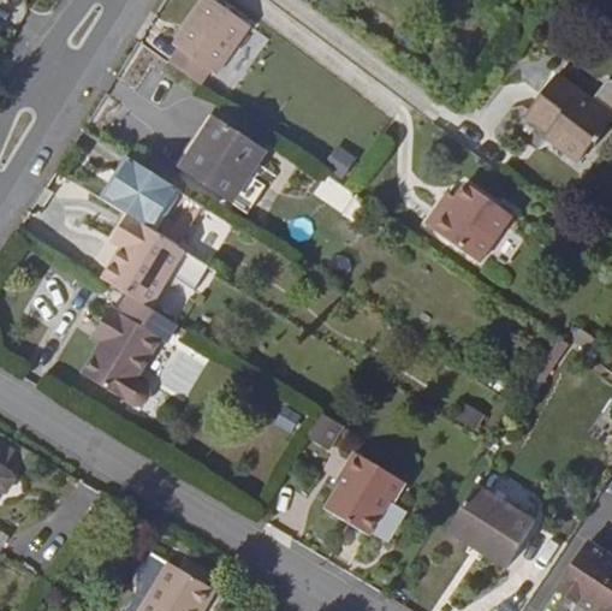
[(179,49),(170,64),(201,85),(211,70),(217,75),(250,27),(213,0),(206,0),(174,45),(179,49)]
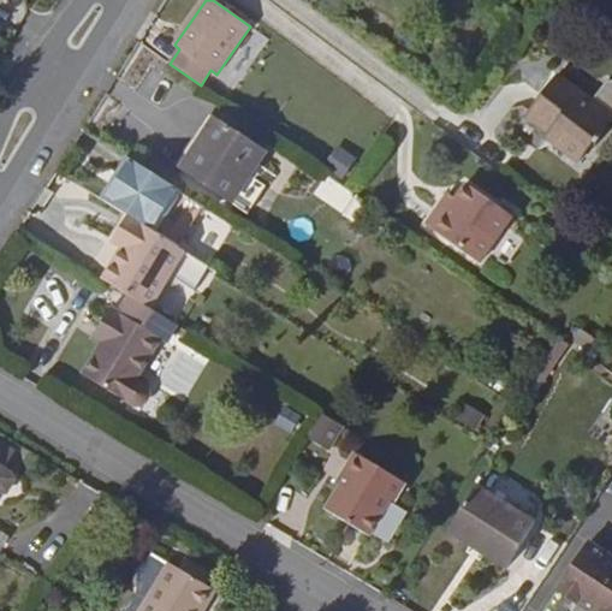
[(548,130),(545,135),(580,162),(611,120),(611,79),(606,81),(590,102),(554,76),(527,113),(548,130)]
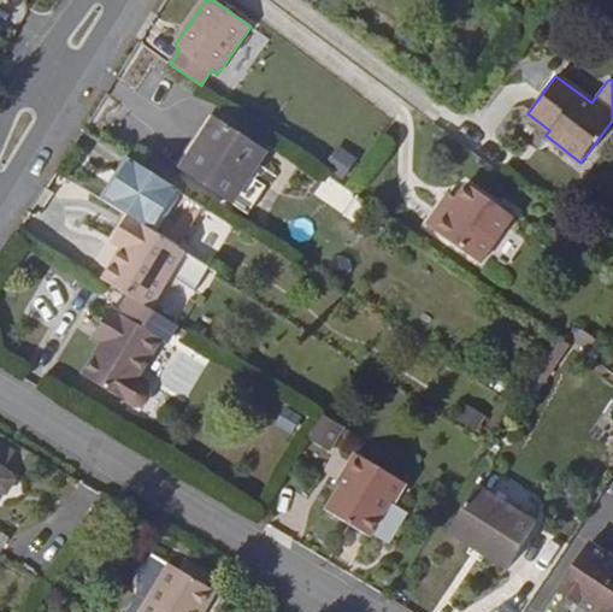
[(536,149),(546,135),(549,130),(528,113),(513,131),(536,149)]
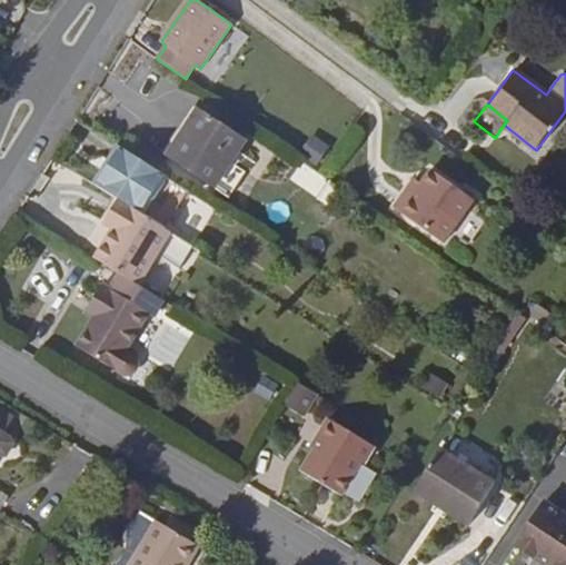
[(212,187),(230,161),(245,139),(201,109),(169,158),(212,187)]
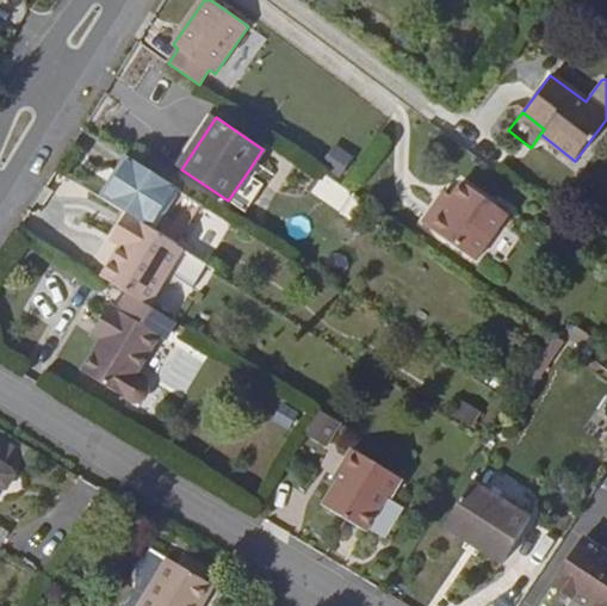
[(317,162),(340,173),(351,150),(328,140),(317,162)]
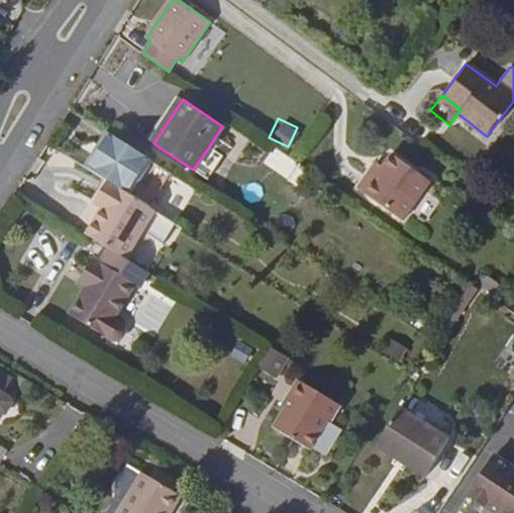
[(109,133),(97,151),(103,155),(114,136),(109,133)]
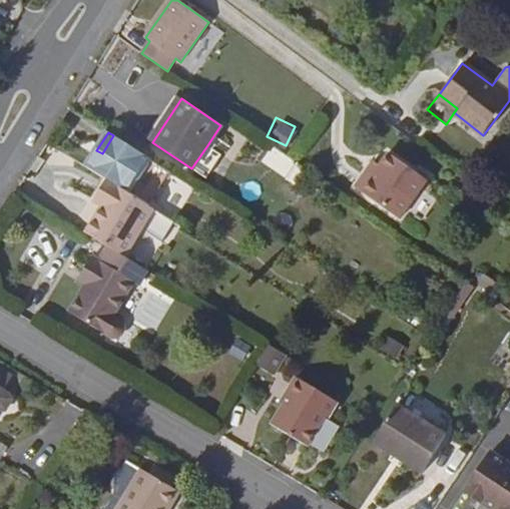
[(86,167),(107,179),(141,201),(151,184),(138,175),(149,158),(113,135),(102,153),(96,150),(86,167)]
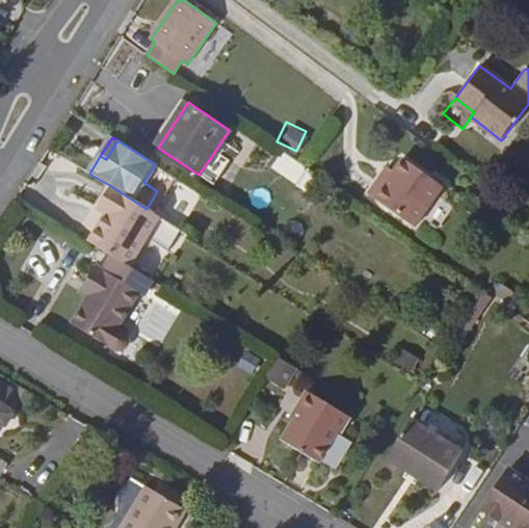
[(231,161),(215,151),(199,175),(214,186),(231,161)]
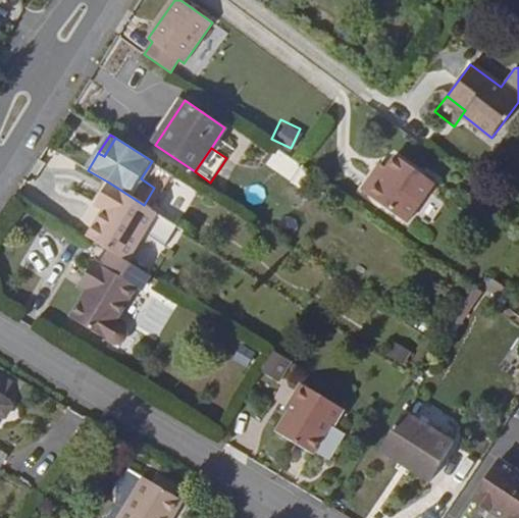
[(284,165),(291,156),(277,148),(264,166),(286,182),(294,171),(284,165)]
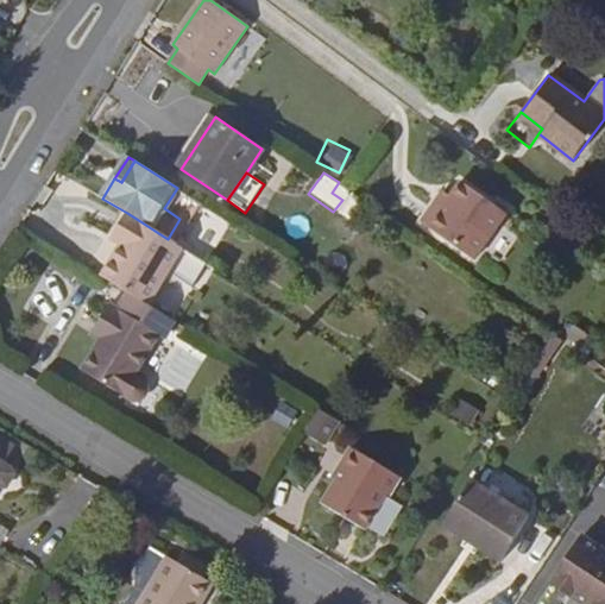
[(445,203),(439,199),(421,221),(474,260),(506,213),(461,180),(451,195),(445,203)]
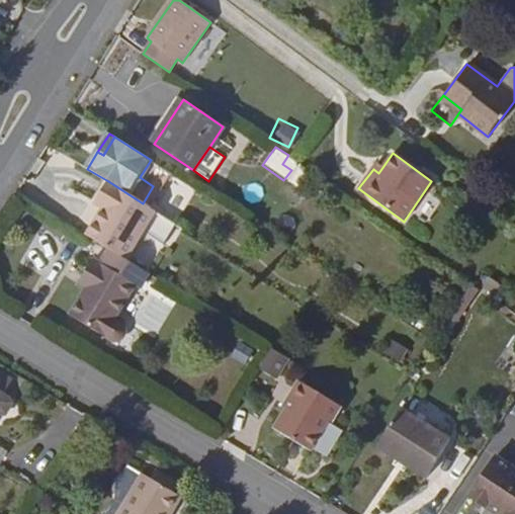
[(377,162),(373,169),(378,173),(383,166),(377,162)]
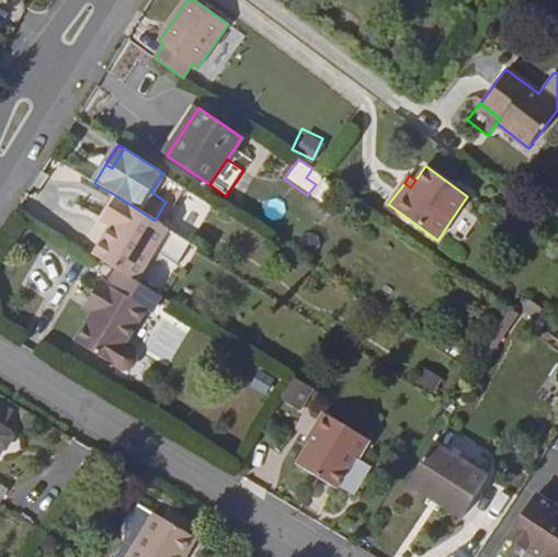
[(114,226),(94,257),(118,271),(136,282),(155,251),(168,229),(155,220),(117,196),(103,218),(114,226)]
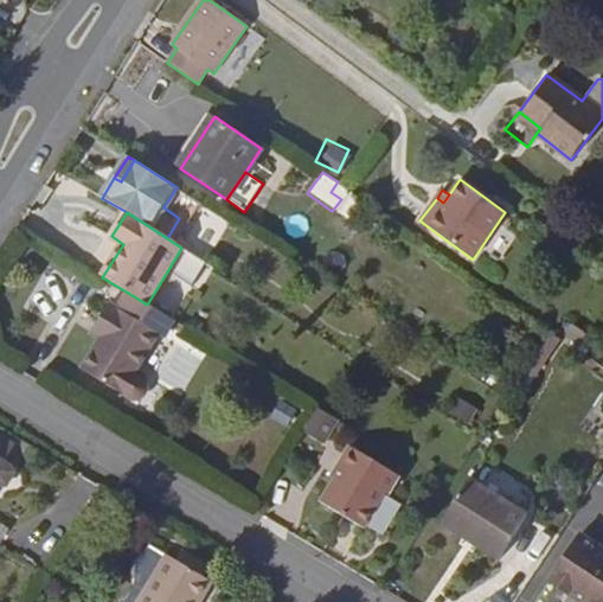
[(193,287),(207,264),(181,248),(167,271),(193,287)]
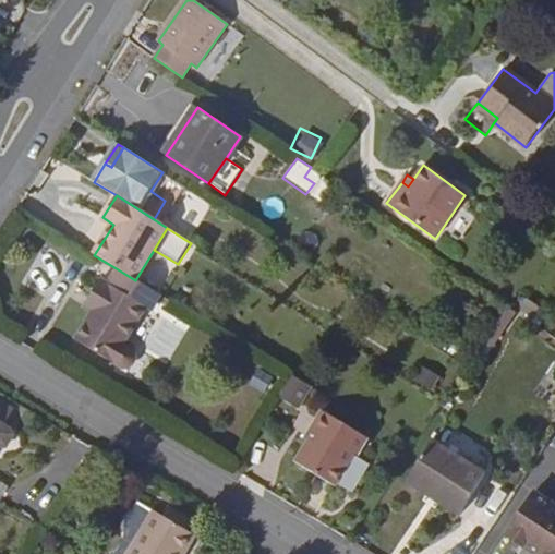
[(135,280),(118,269),(108,285),(100,279),(89,298),(98,303),(93,310),(75,340),(121,368),(124,368),(129,368),(135,362),(136,357),(134,351),(125,345),(145,308),(152,311),(160,296),(135,280)]
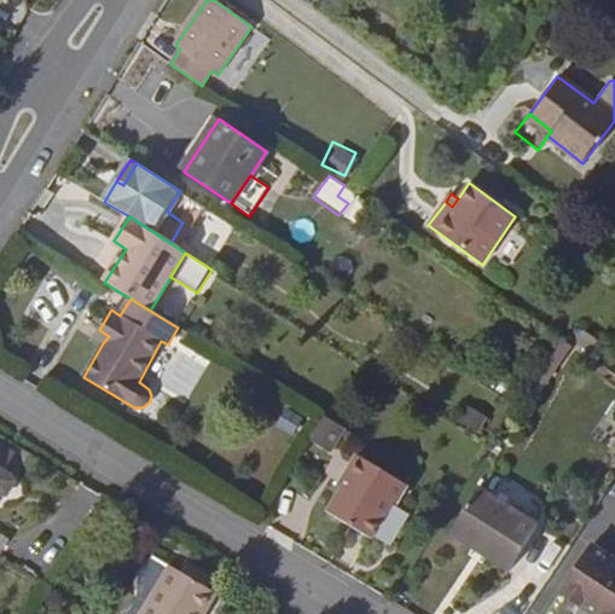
[(109,336),(99,330),(94,337),(103,343),(109,336)]
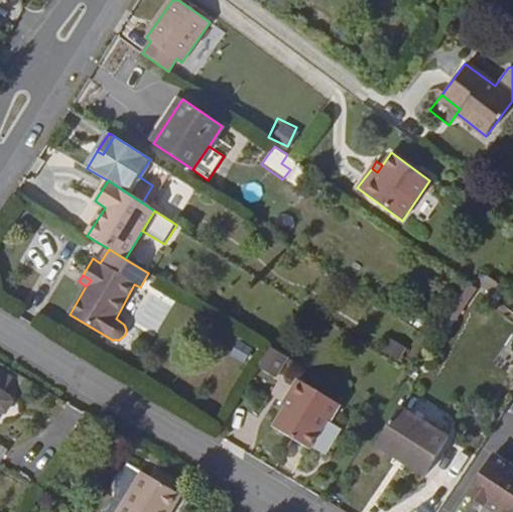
[(493,293),(500,283),(488,275),(481,285),(493,293)]
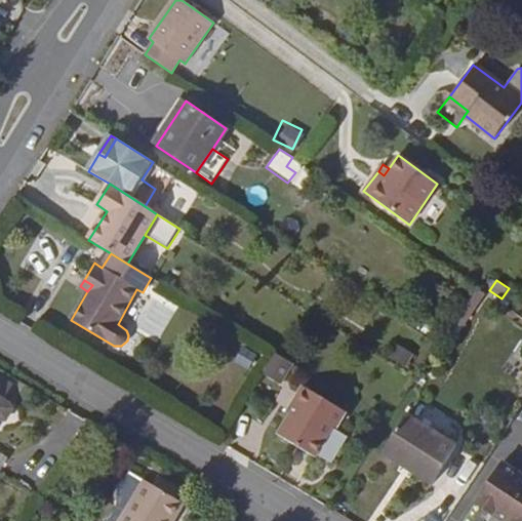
[(390,338),(382,354),(401,365),(410,350),(390,338)]
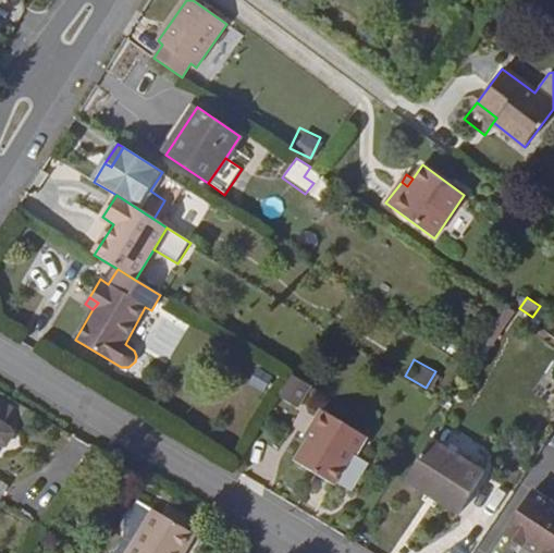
[(261,390),(270,375),(254,364),(244,380),(261,390)]
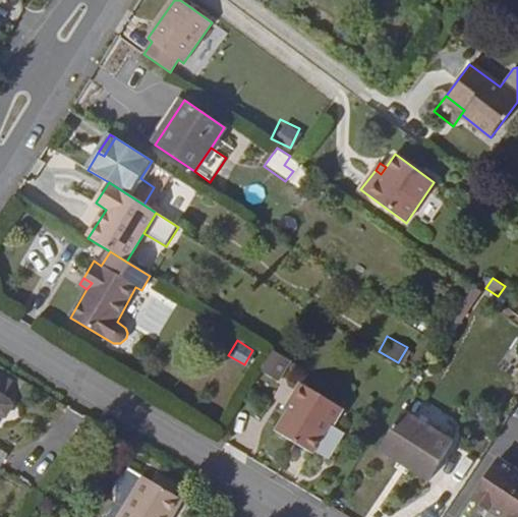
[(279,381),(291,360),(273,350),(261,368),(279,381)]
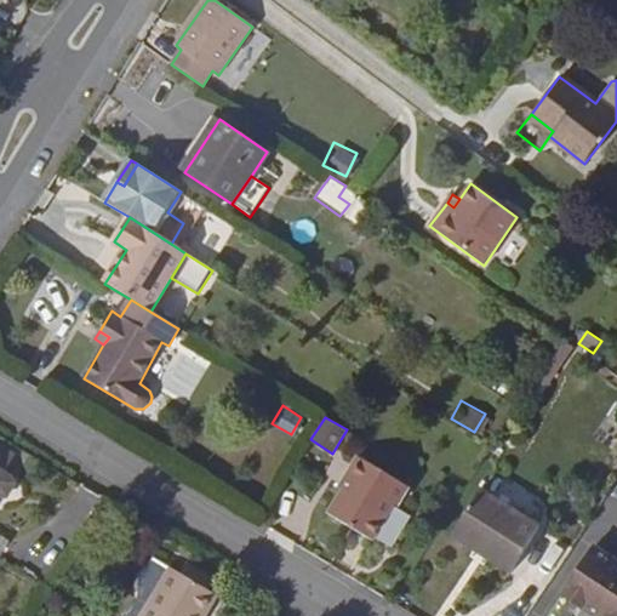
[(0,497),(9,497),(16,484),(13,477),(6,472),(16,455),(0,445),(0,497)]
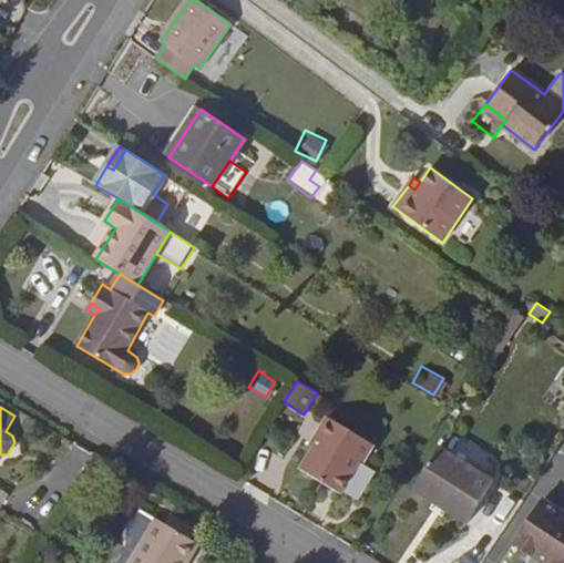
[(365,462),(375,444),(328,417),(311,443),(315,447),(300,469),(341,493),(361,460),(365,462)]
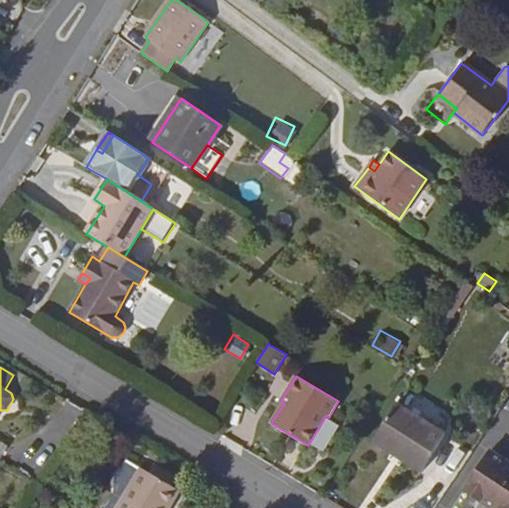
[(422,472),(446,434),(397,403),(373,441),(422,472)]
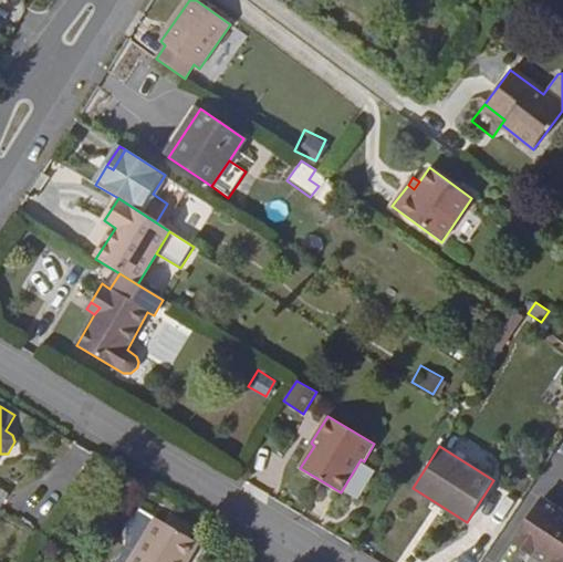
[(0,509),(1,509),(10,493),(0,487),(0,509)]
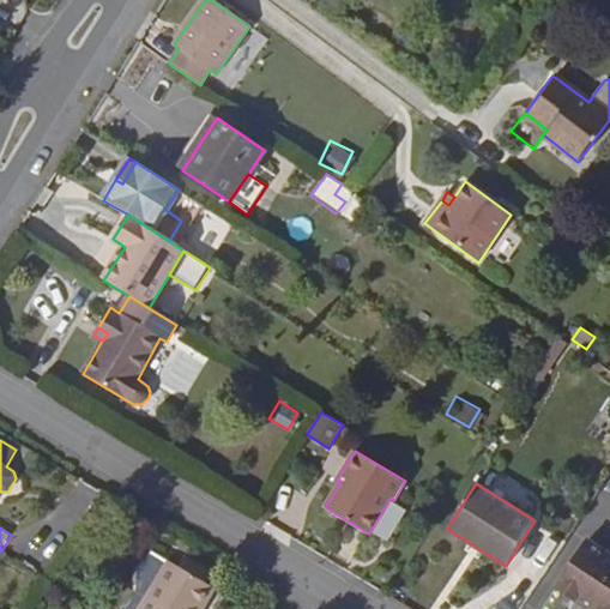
[(556,588),(577,601),(583,591),(602,603),(598,608),(609,608),(609,556),(586,541),(556,588)]
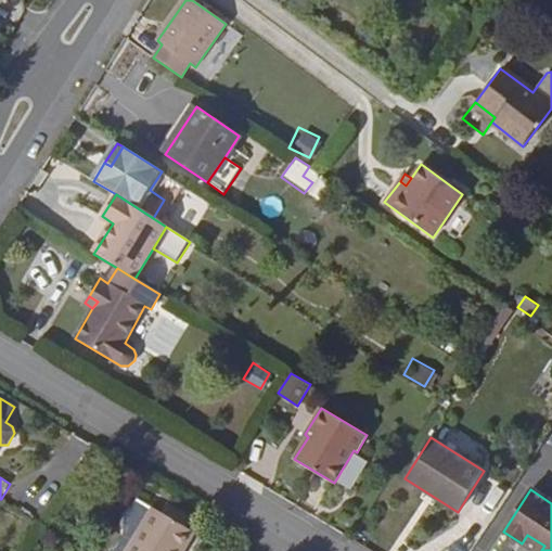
[(127,550),(154,507),(139,499),(126,514),(124,536),(115,550),(127,550)]
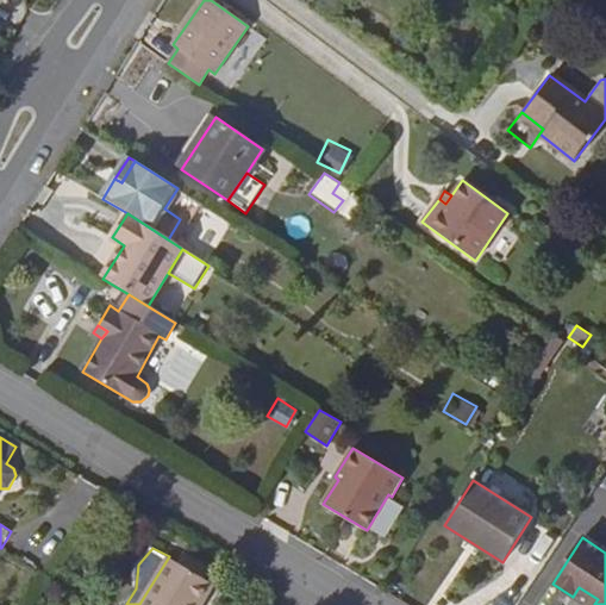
[(179,562),(206,580),(211,568),(185,552),(179,562)]
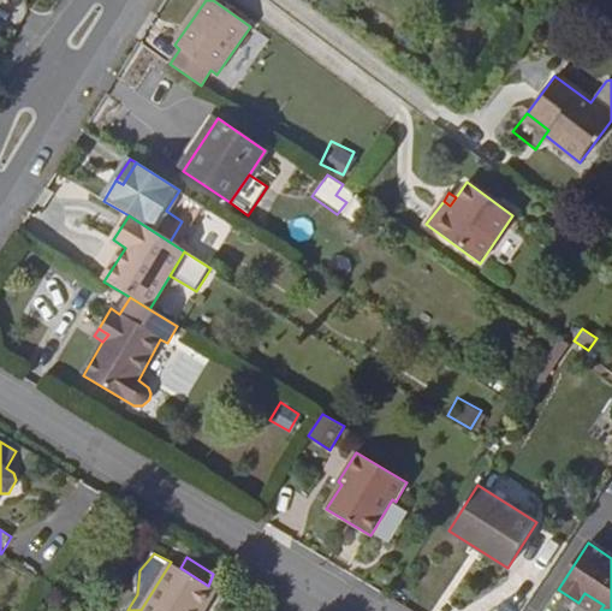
[(203,610),(217,591),(208,586),(180,568),(171,562),(141,610),(203,610)]
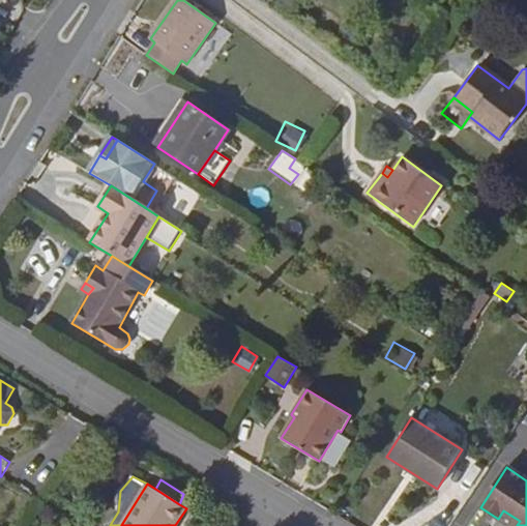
[(503,510),(498,519),(508,525),(517,525),(520,521),(503,510)]
